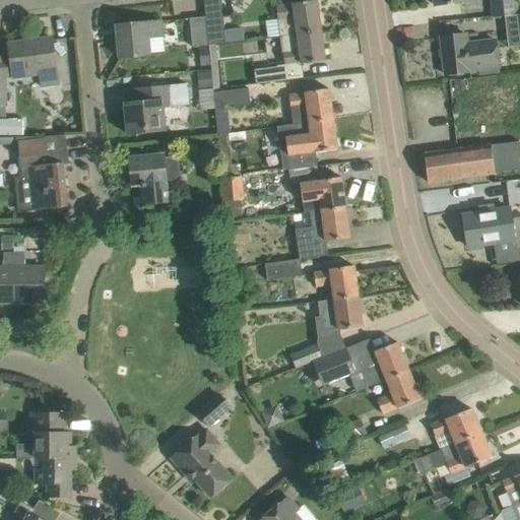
[(276,6),(281,37),(322,30),(318,0),(276,6)]
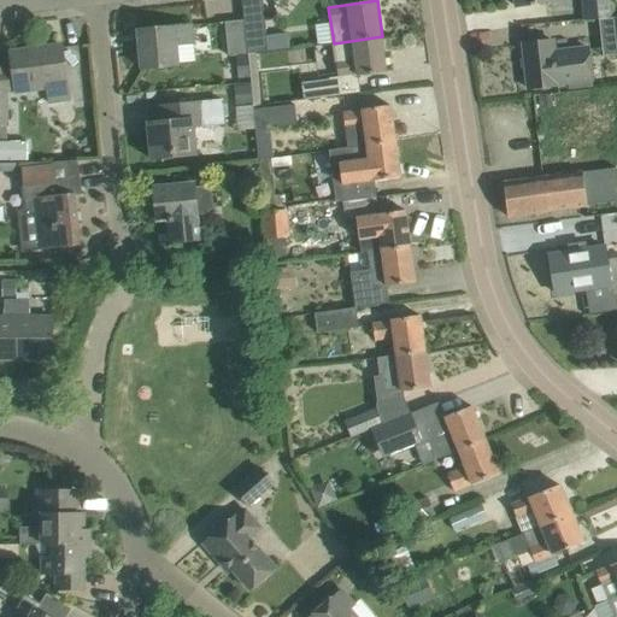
[(582,0),(585,19),(616,16),(613,0),(582,0)]
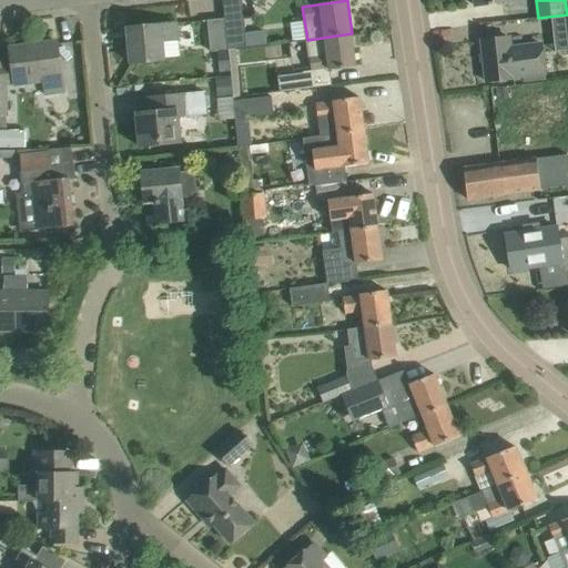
[(244,17),(225,19),(227,49),(229,49),(236,49),(265,46),(263,31),(246,32),(244,17)]
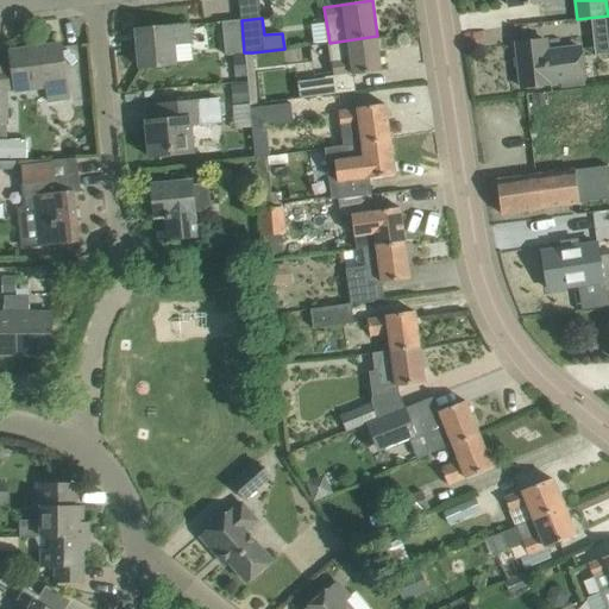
[(244,52),(242,20),(223,22),(226,55),(244,52)]
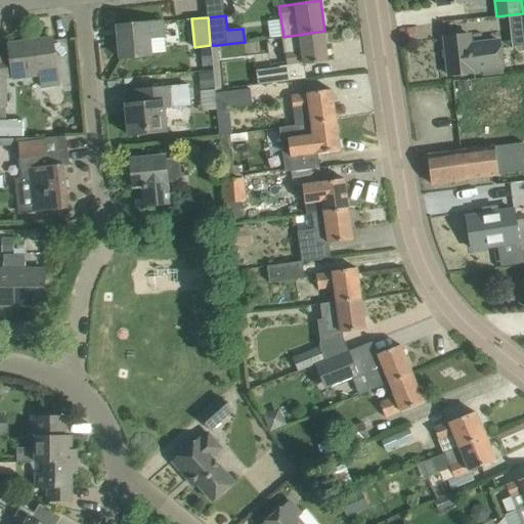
[(164,22),(119,26),(122,58),(150,55),(148,36),(165,35),(164,22)]
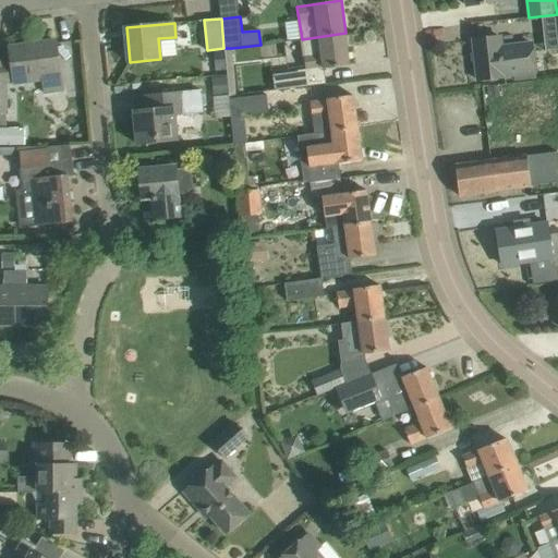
[(346,33),(302,39),(306,70),(324,68),(325,69),(350,65),(346,33)]
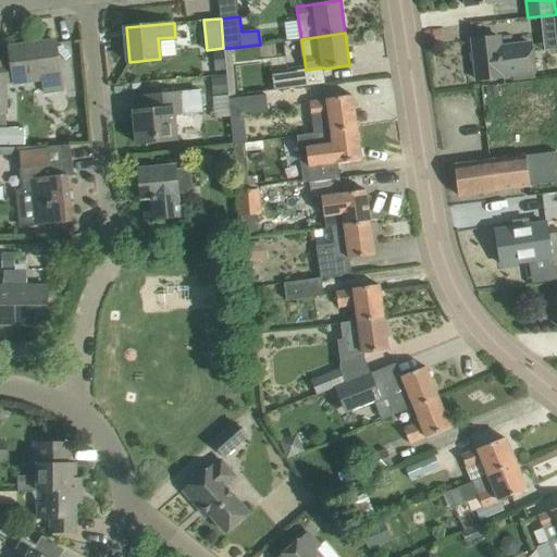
[(472,40),(478,79),(504,77),(504,75),(534,72),(531,44),(500,47),(499,37),(472,40)]
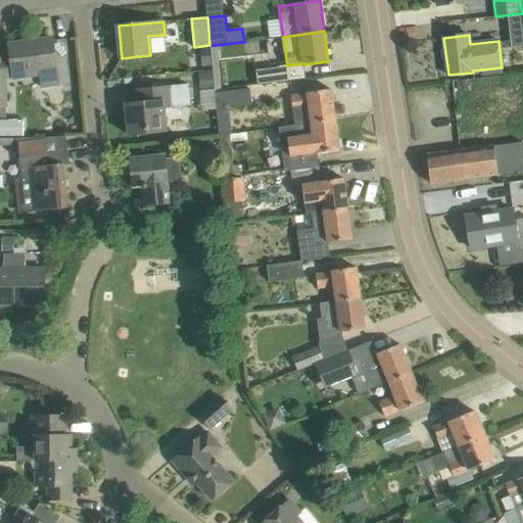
[(52,38),(10,44),(12,58),(14,78),(39,75),(57,73),(52,38)]
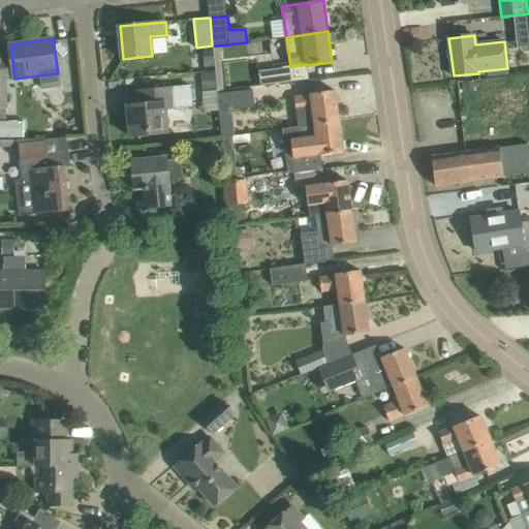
[(220,45),(213,45),(215,72),(217,89),(217,92),(224,91),(220,45)]
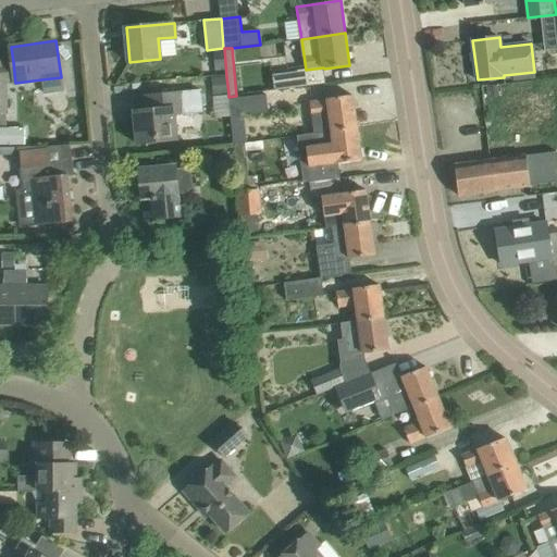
[(297,70),(298,72),(300,87),(325,83),(324,69),(323,67),(306,70),(297,70)]
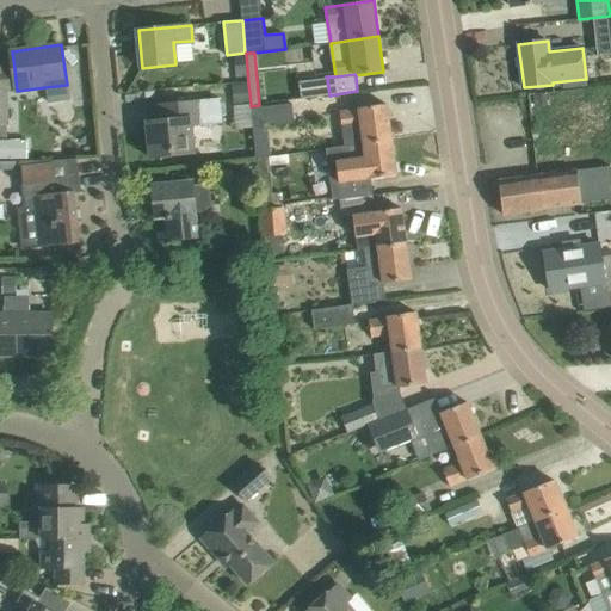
[(298,82),(301,99),(329,96),(327,79),(298,82)]
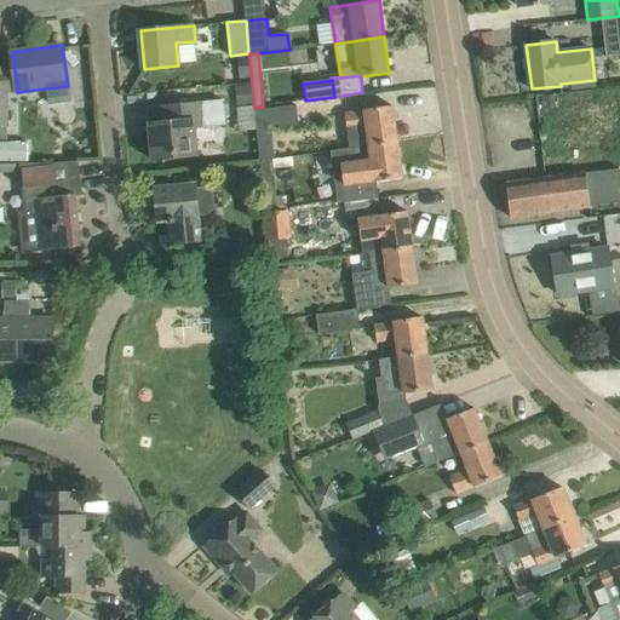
[(236,86),(237,107),(254,104),(252,85),(236,86)]
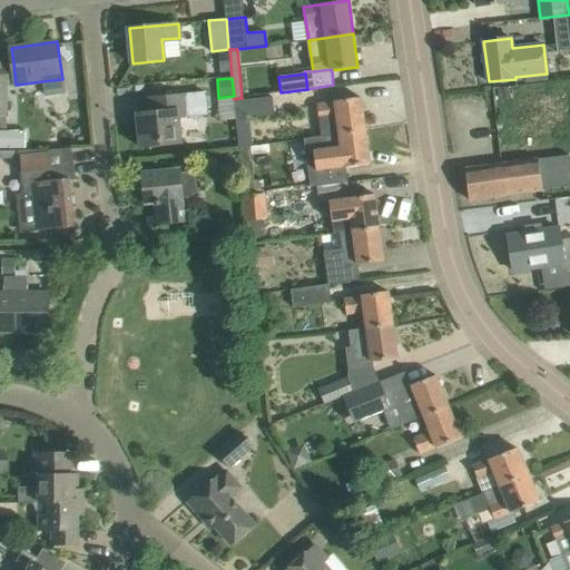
[(513,87),(498,88),(499,100),(514,98),(513,87)]
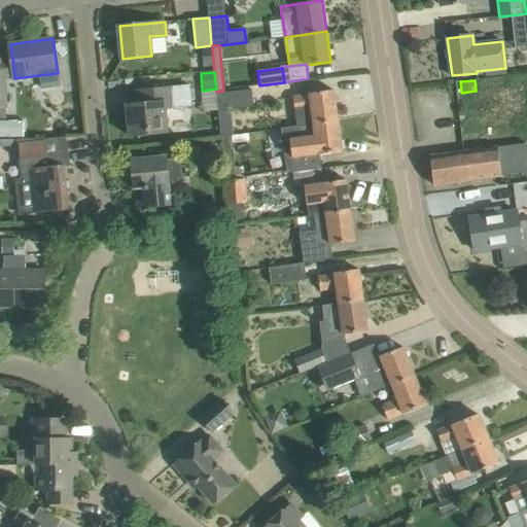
[(127,105),(130,136),(169,133),(167,109),(191,107),(189,86),(172,88),(136,91),(137,104),(127,105)]
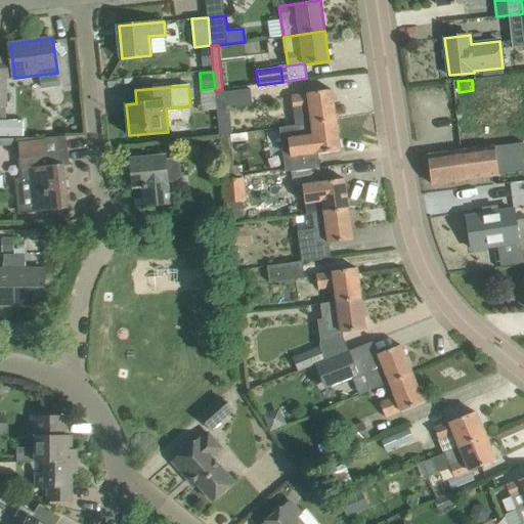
[(216,93),(218,111),(253,106),(251,89),(216,93)]
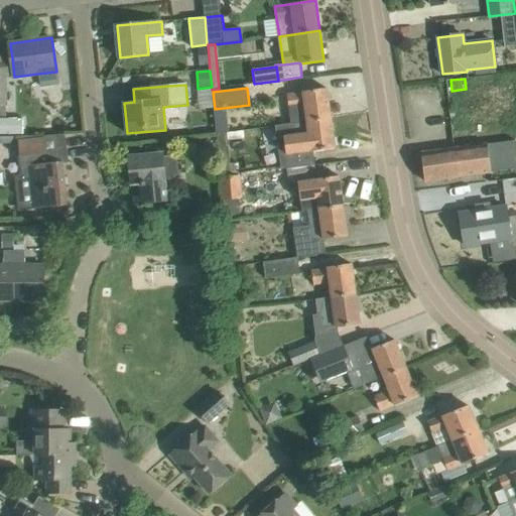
[(291,124),(307,121),(332,118),(328,88),(303,92),(287,94),(289,108),(291,124)]
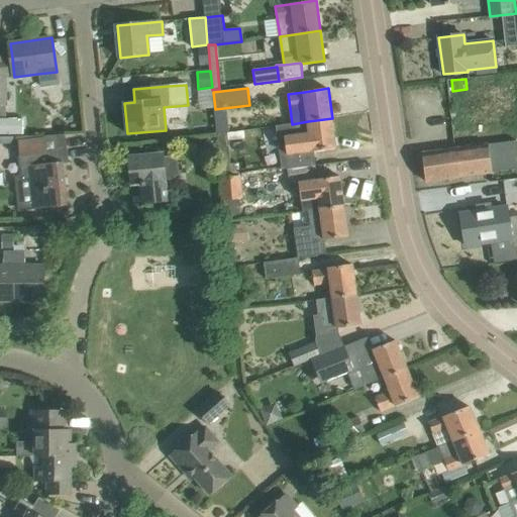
[(0,134),(23,134),(23,118),(0,118),(0,134)]
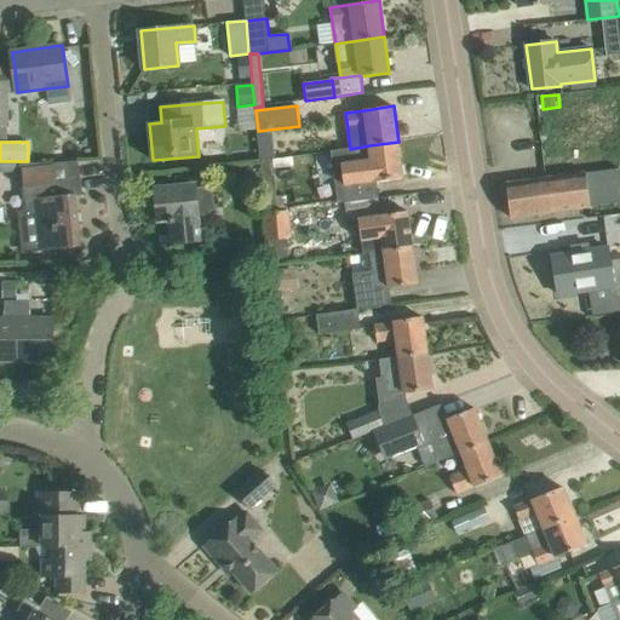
[(399,142),(369,145),(350,149),(331,151),(338,204),(345,202),(377,199),(375,182),(403,178),(399,142)]
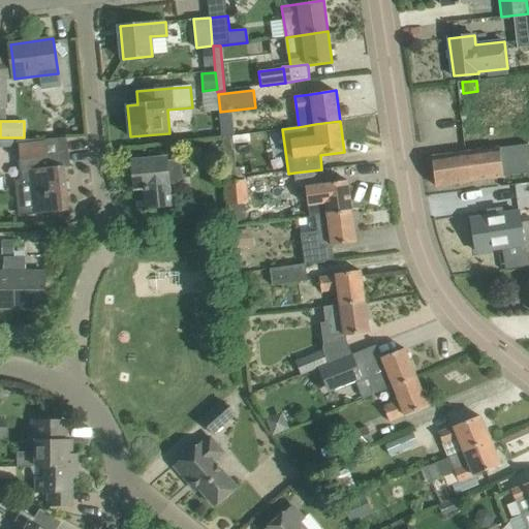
[(222,138),(226,179),(237,178),(236,168),(232,136),(222,138)]
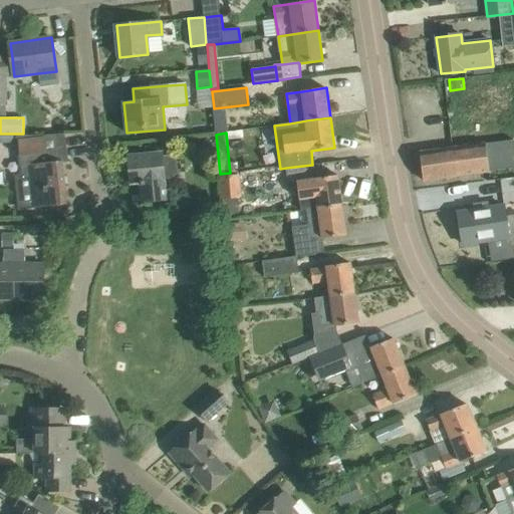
[(65,136),(16,138),(19,167),(20,167),(21,175),(22,180),(18,180),(21,210),(68,205),(63,163),(68,162),(65,136)]
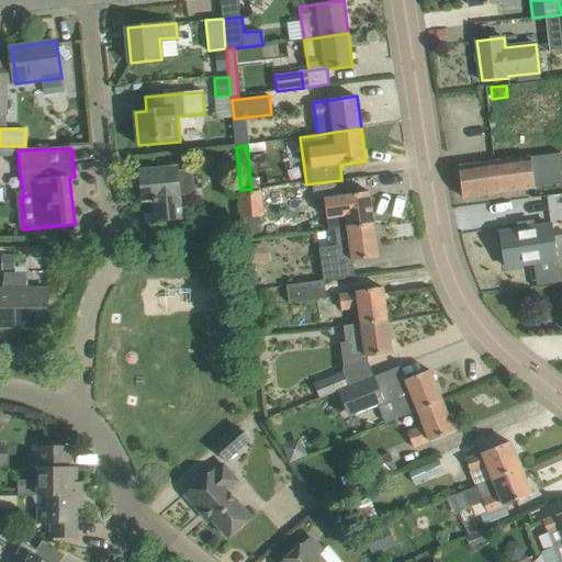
[(481,164),(459,167),(463,198),(561,183),(561,156),(561,153),(481,164)]
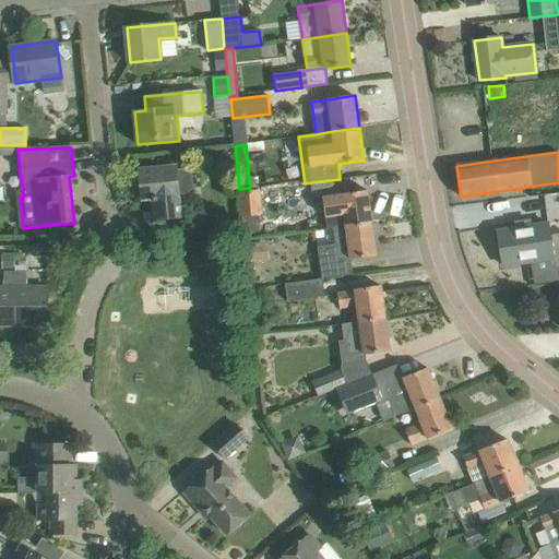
[(187,192),(192,186),(192,173),(185,166),(140,170),(143,200),(153,199),(155,222),(182,218),(179,192),(187,192)]
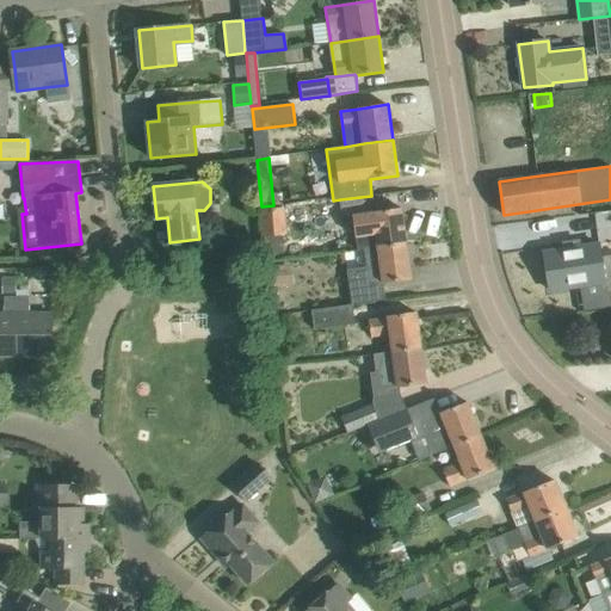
[(282,193),(272,195),(273,205),(283,204),(282,193)]
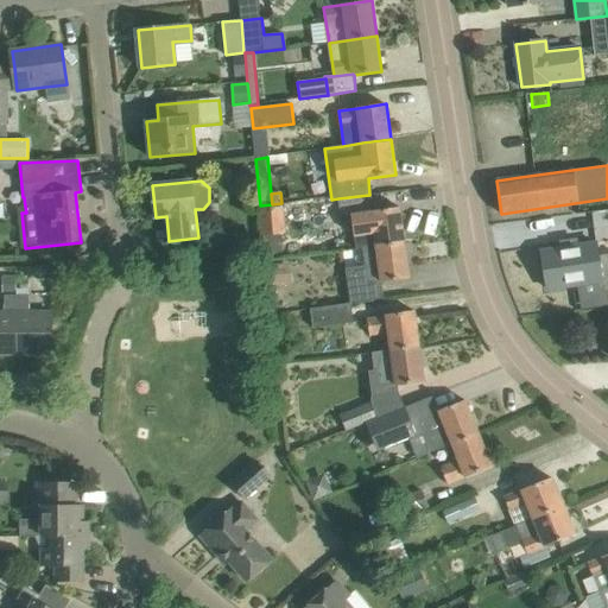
[(369,195),(339,198),(341,217),(353,216),(358,249),(363,248),(377,247),(405,242),(400,208),(372,211),(369,195)]
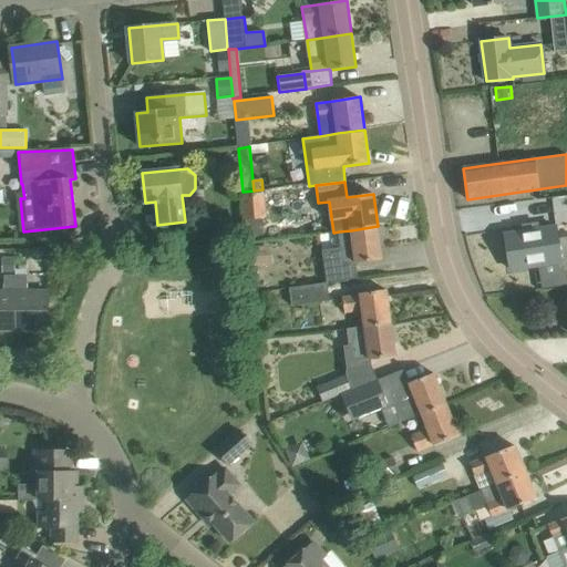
[(241,196),(245,220),(266,217),(264,193),(241,196)]
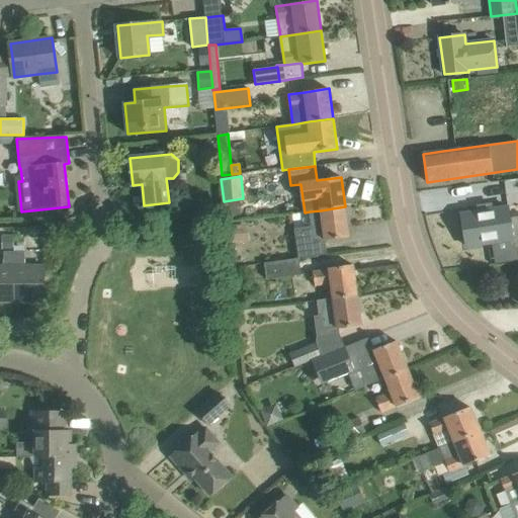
[(345,206),(321,210),(310,211),(312,227),(295,229),(299,258),(328,254),(326,240),(349,237),(345,206)]
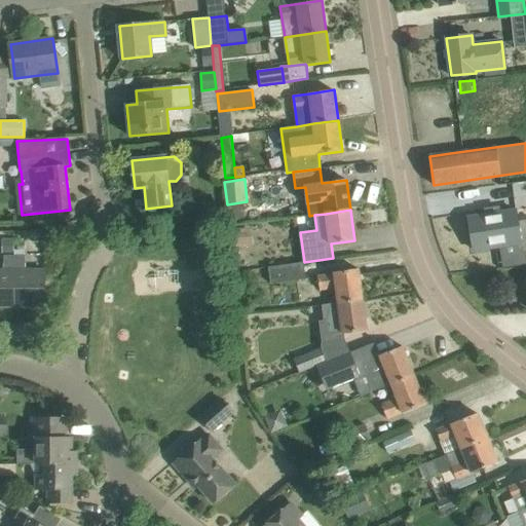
[(515,211),(468,218),(474,250),(520,242),(522,254),(525,253),(525,220),(517,222),(515,211)]
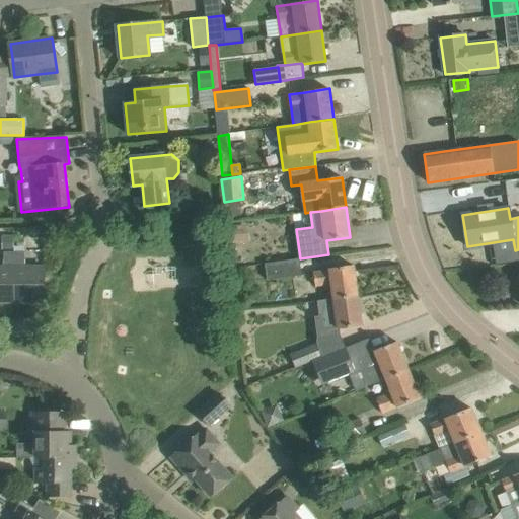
[(247,223),(226,227),(227,245),(250,242),(247,223)]
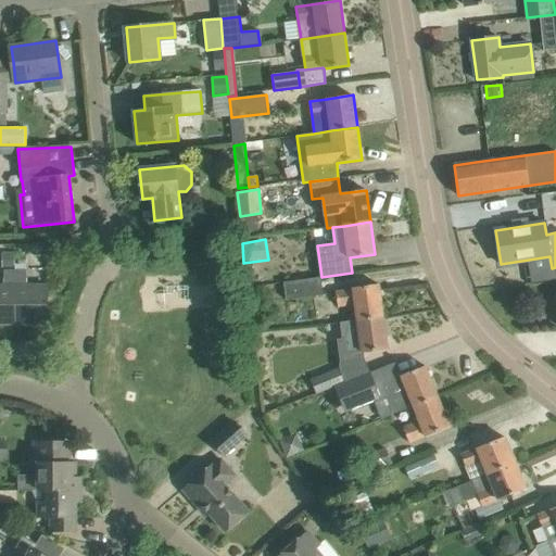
[(14,252),(2,253),(2,268),(15,268),(14,252)]
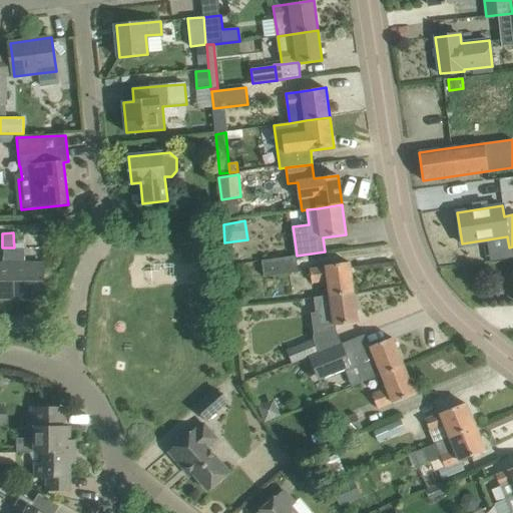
[(14,249),(3,249),(3,264),(0,264),(0,299),(14,300),(14,249)]
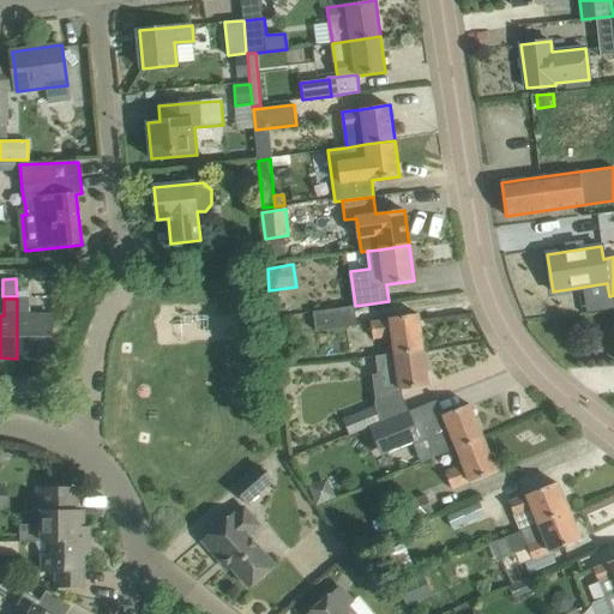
[(28,299),(17,299),(17,359),(53,357),(53,315),(28,315),(28,299)]
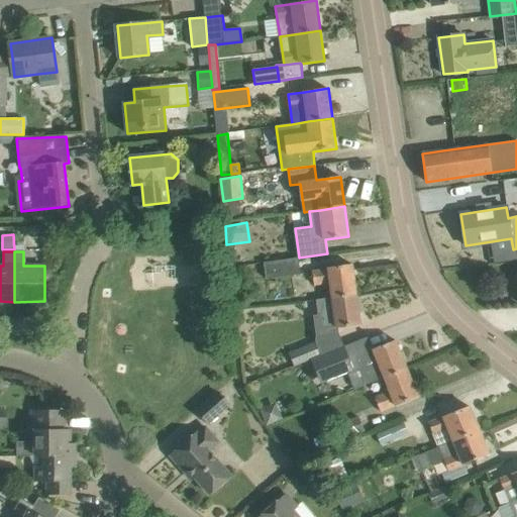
[(265,263),(267,278),(300,273),(298,257),(265,263)]
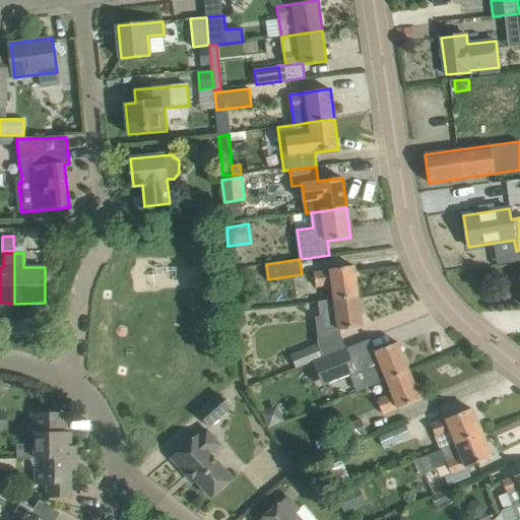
[(332,283),(335,300),(359,297),(354,266),(331,269),(314,272),(316,285),(332,283)]
